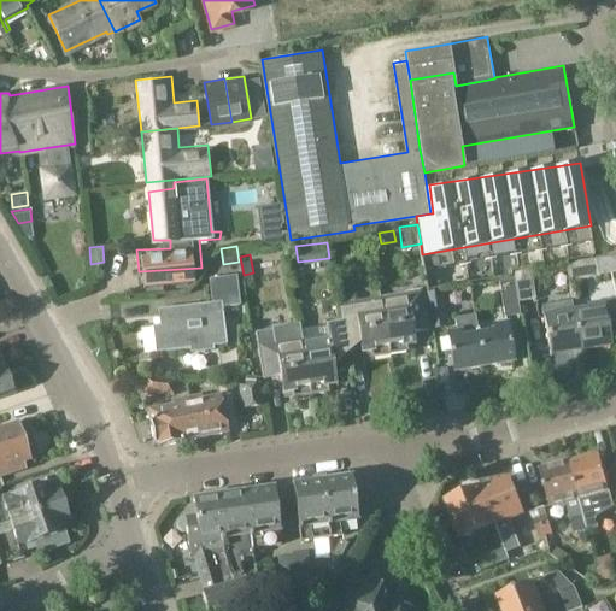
[(596,257),(567,262),(570,277),(598,272),(596,257)]
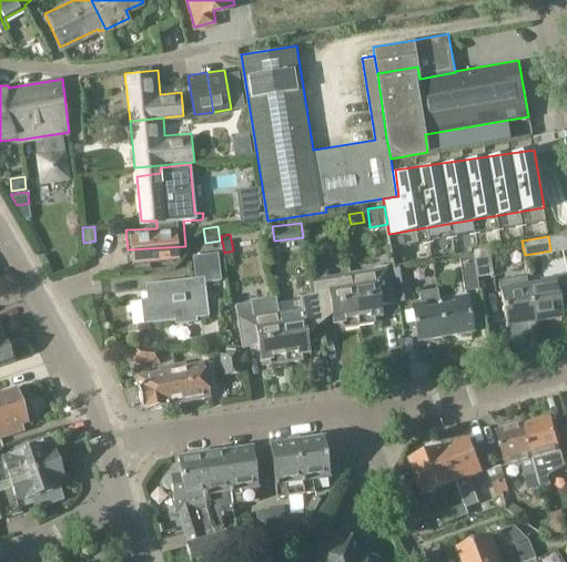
[(474,248),(475,253),(478,275),(494,272),(489,245),(474,248)]
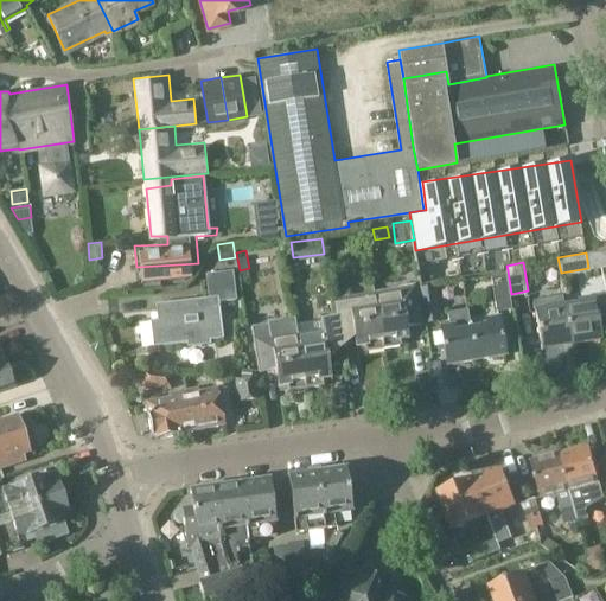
[(151,317),(154,344),(187,339),(187,344),(211,341),(211,337),(224,336),(219,299),(237,298),(234,268),(206,270),(209,294),(155,301),(158,317),(151,317)]
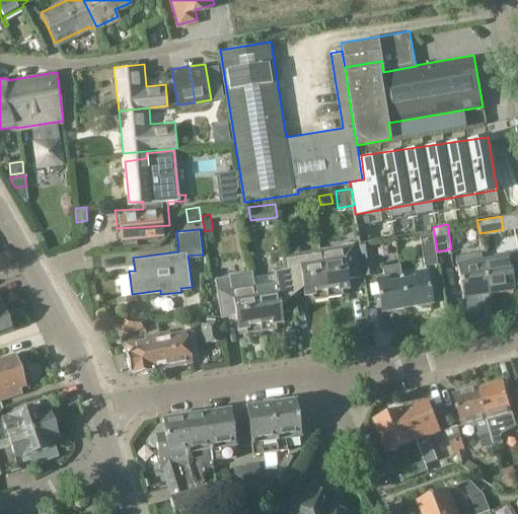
[(421,233),(426,264),(438,262),(437,251),(434,231),(421,233)]
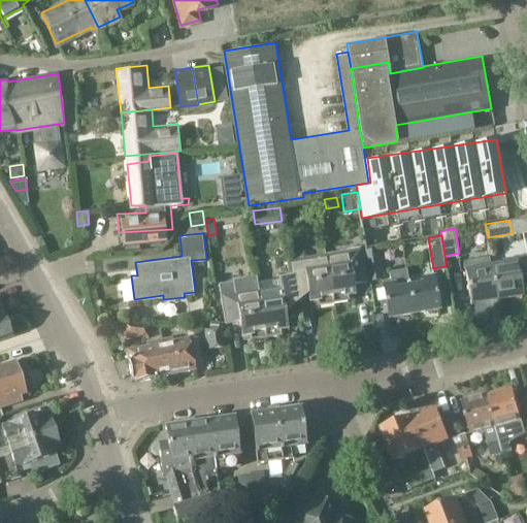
[(348,251),(326,254),(334,301),(350,298),(349,293),(356,292),(354,282),(368,280),(362,246),(348,248),(348,251)]
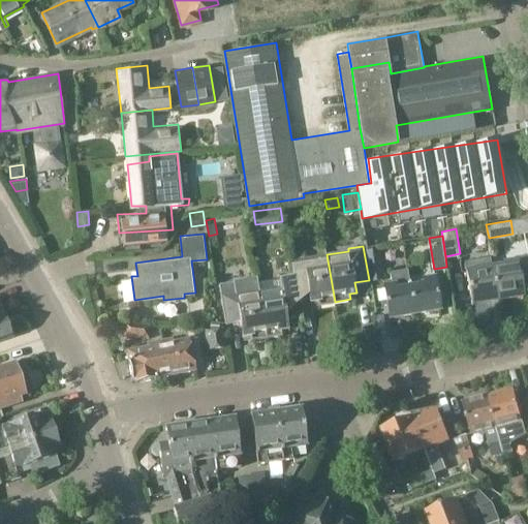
[(378,246),(366,248),(371,279),(384,277),(378,246)]
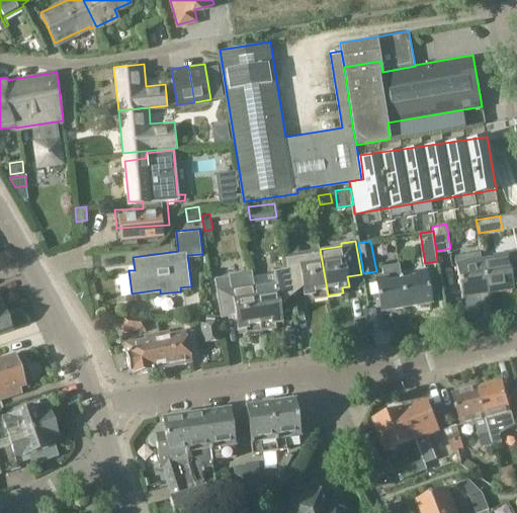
[(494,256),(485,258),(490,291),(515,287),(512,269),(516,267),(516,248),(494,252),(494,256)]
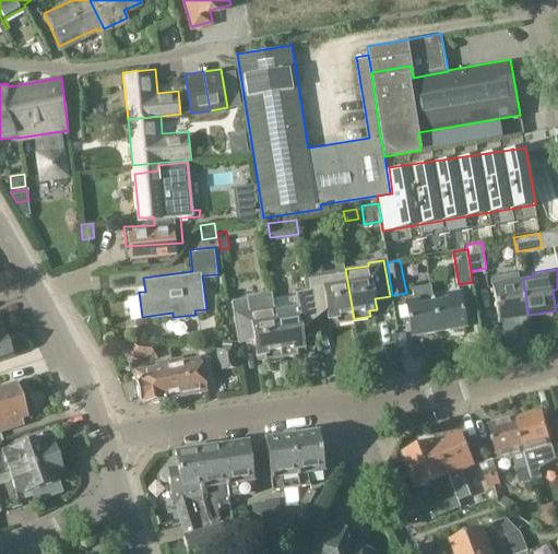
[(337,321),(354,319),(345,269),(323,273),(322,270),(307,273),(310,292),(312,292),(315,309),(327,307),(328,317),(336,316),(337,321)]
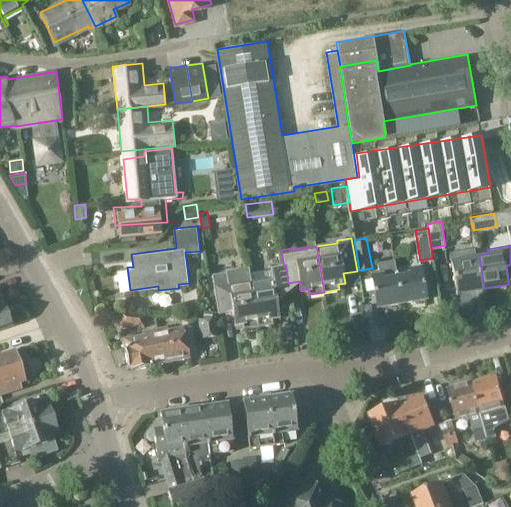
[(459,292),(484,288),(479,255),(477,255),(475,246),(463,248),(465,257),(454,259),(459,292)]
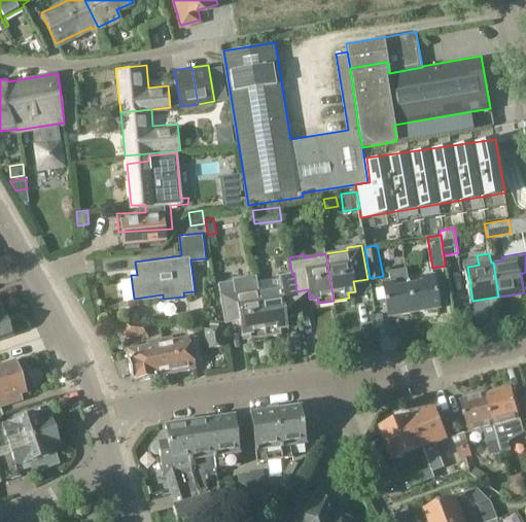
[(389,314),(415,310),(410,278),(409,278),(407,266),(389,269),(391,281),(384,282),(389,314)]
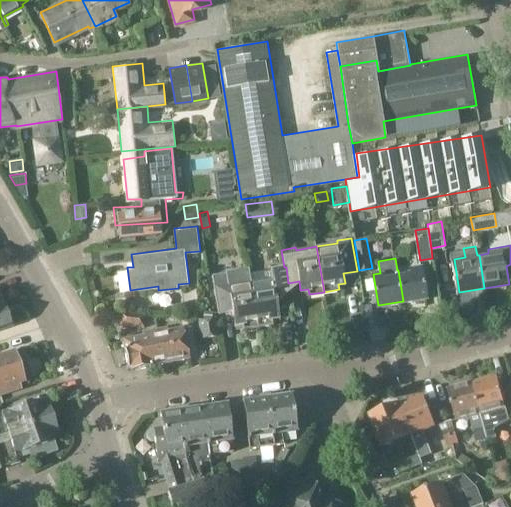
[(213,271),(218,310),(231,308),(234,324),(235,328),(259,324),(249,265),(213,271)]
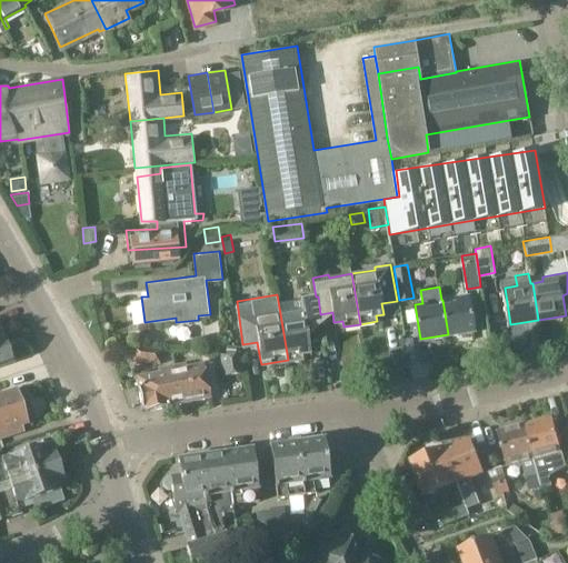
[(470,295),(442,300),(448,334),(476,329),(470,295)]
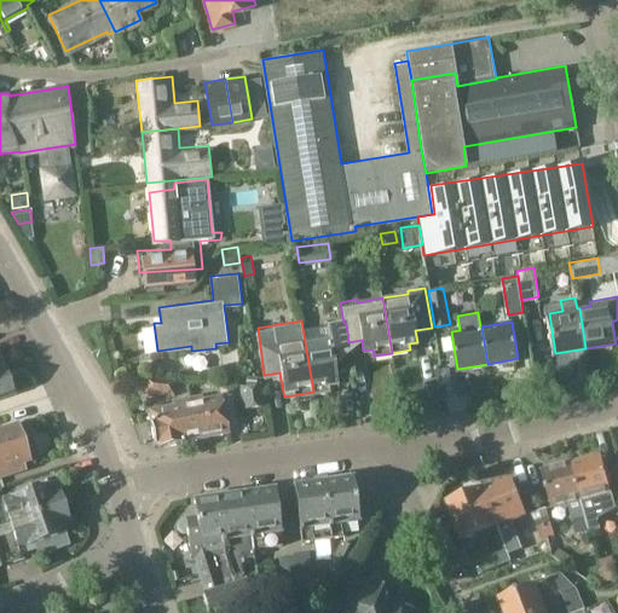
[(330,333),(305,336),(315,394),(333,392),(331,385),(341,383),(336,351),(350,348),(348,342),(346,323),(344,323),(329,324),(330,333)]
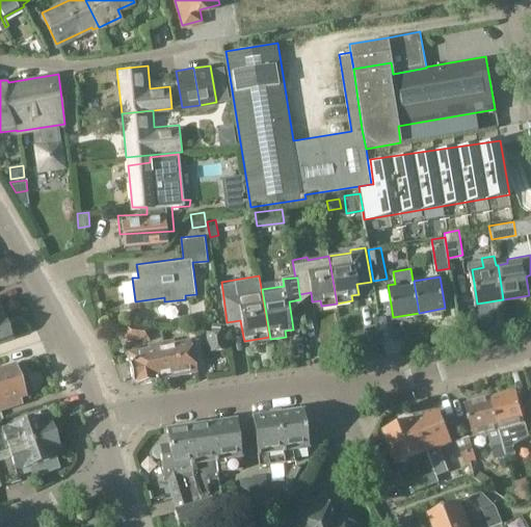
[(0,316),(0,338),(12,335),(6,315),(3,315),(0,316)]
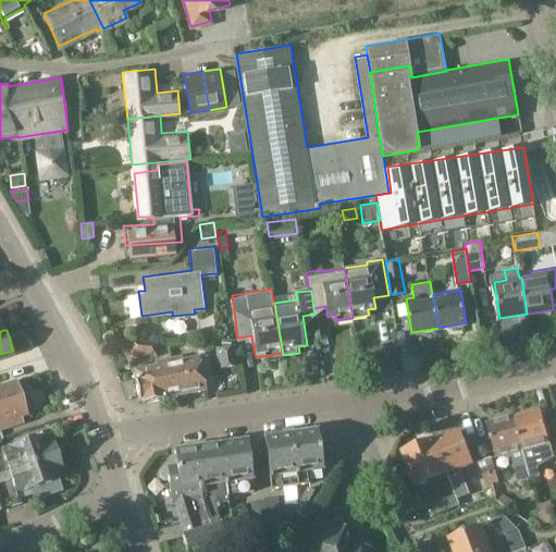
[(159,341),(133,338),(132,351),(158,353),(159,341)]
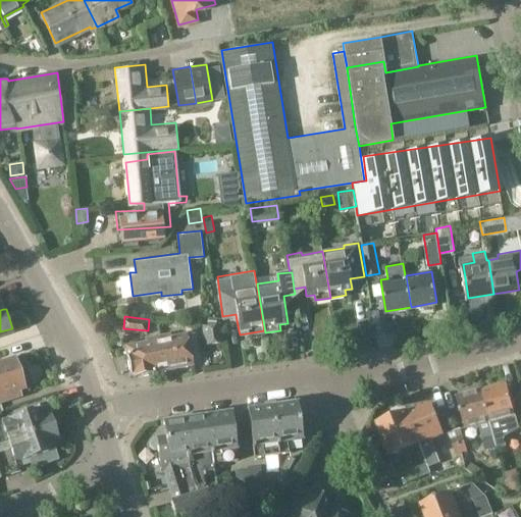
[(222,340),(220,323),(203,322),(206,343),(222,340)]
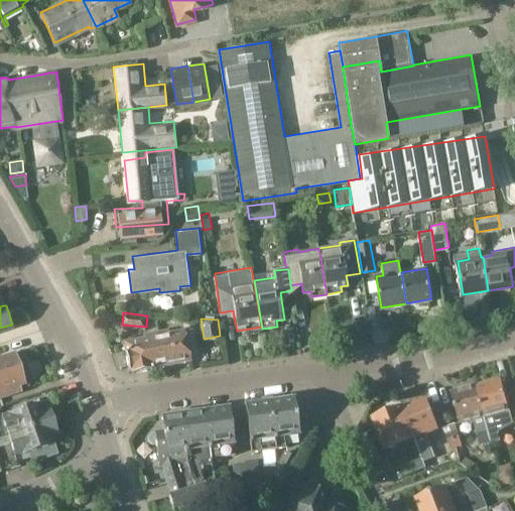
[(168,327),(157,330),(163,364),(191,358),(185,327),(169,330),(168,327)]
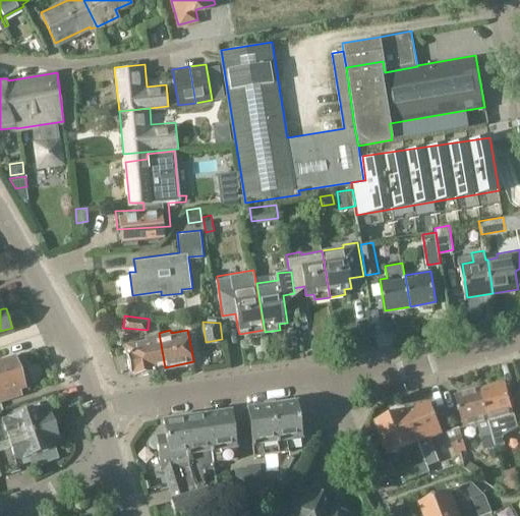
[(131,374),(165,367),(159,333),(147,335),(147,337),(125,342),(131,374)]
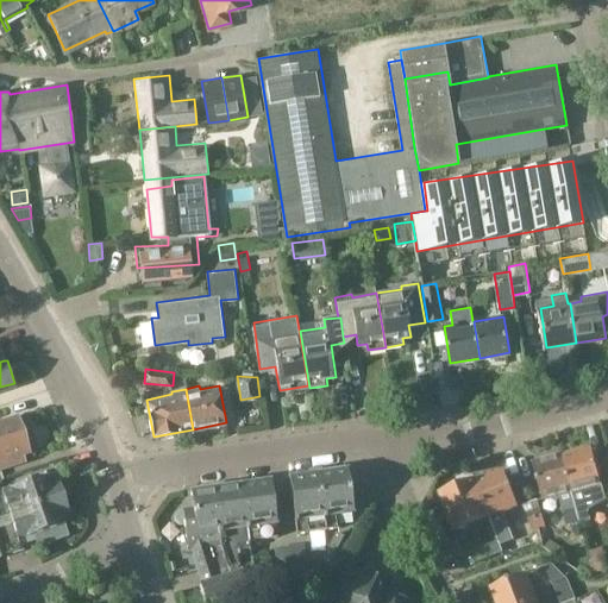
[(30,450),(26,441),(33,440),(26,419),(19,421),(17,413),(0,419),(0,465),(25,458),(24,452),(30,450)]
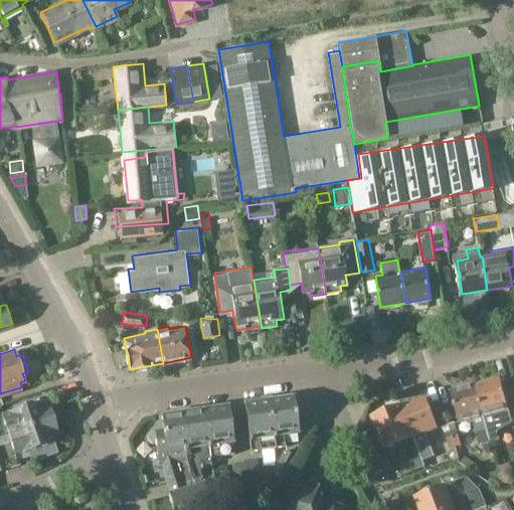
[(501,375),(477,381),(491,439),(491,440),(501,438),(498,429),(513,419),(509,406),(501,375)]
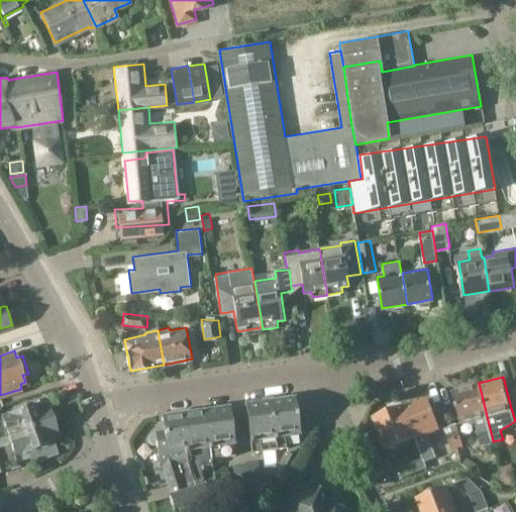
[(462,420),(475,417),(481,443),(493,440),(479,383),(454,389),(462,420)]
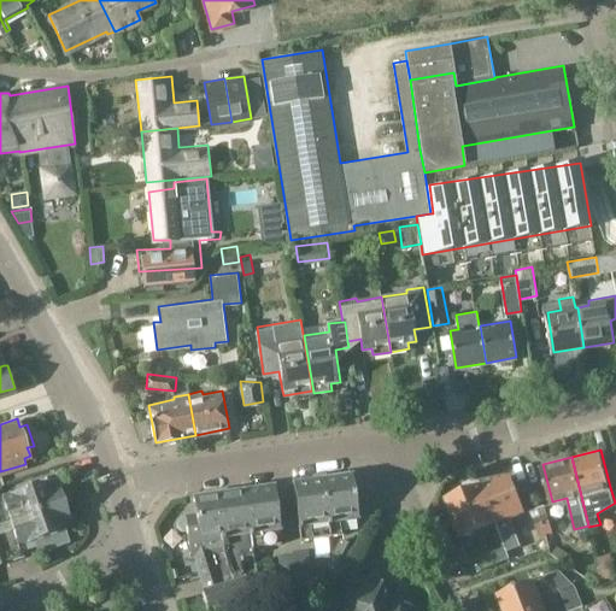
[(480,485),(494,521),(496,520),(506,546),(506,545),(508,548),(521,542),(510,515),(527,509),(512,471),(485,482),(480,485)]
